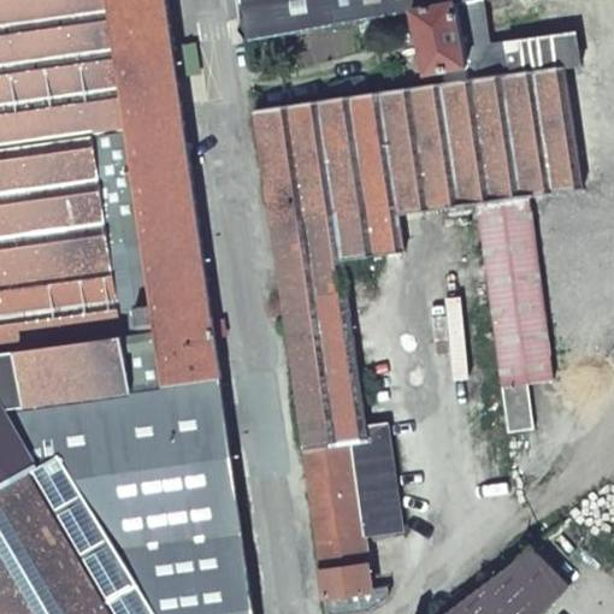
[(219,378),(164,0),(0,0),(0,399),(5,407),(219,378)]
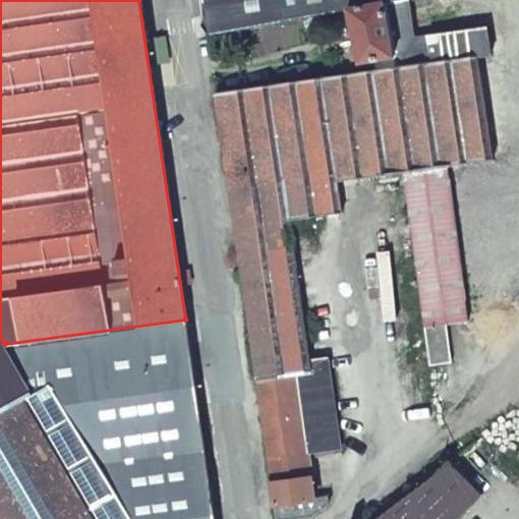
[(200,0),(206,34),(328,11),(383,2),(394,0),(200,0)]
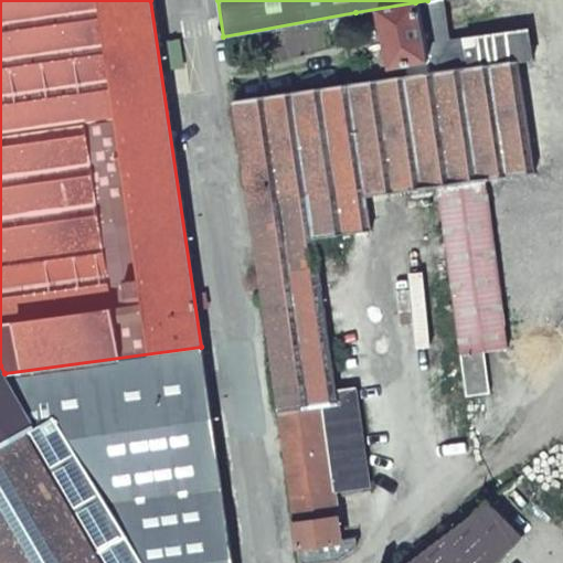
[(425,62),(427,73),(517,62),(532,59),(528,29),(448,40),(441,0),(427,0),(415,2),(425,62)]
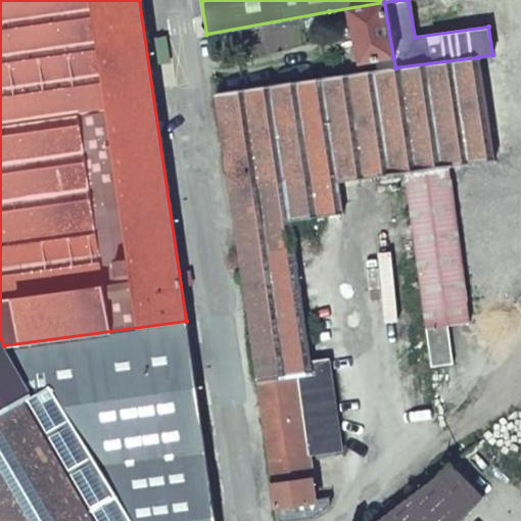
[(329,11),(340,66),(393,57),(384,2),(329,11)]
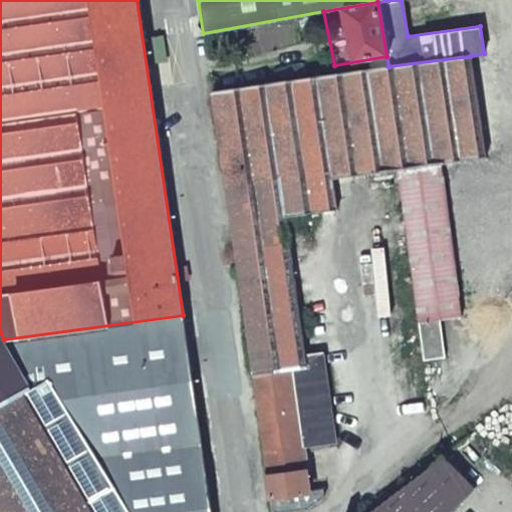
[(302,337),(284,217),(335,210),(331,178),(396,170),(439,164),(444,164),(445,179),(487,173),(470,56),(389,66),(211,90),(266,475),(305,471),(302,451),(333,446),(322,351),(327,350),(324,334),(302,337)]
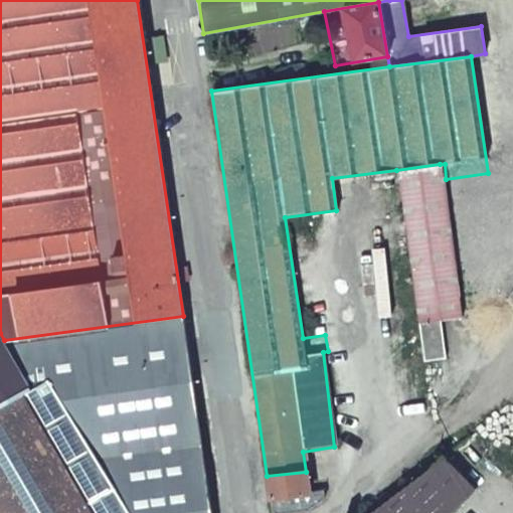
[(440,164),(396,170),(423,362),(446,358),(441,322),(462,319),(440,164)]
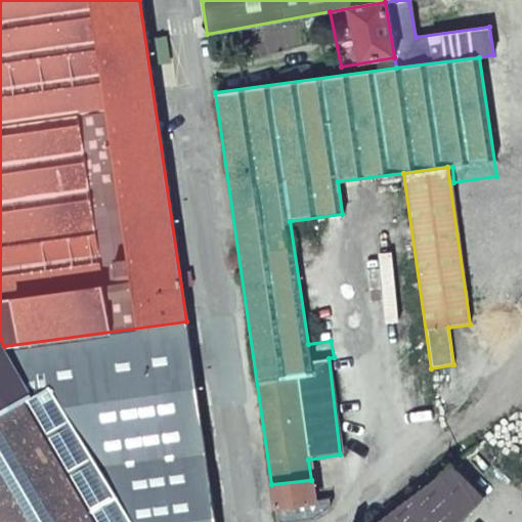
[(461,207),(473,296),(521,289),(521,284),(516,238),(521,237),(521,200),(511,202),(511,201),(461,207)]
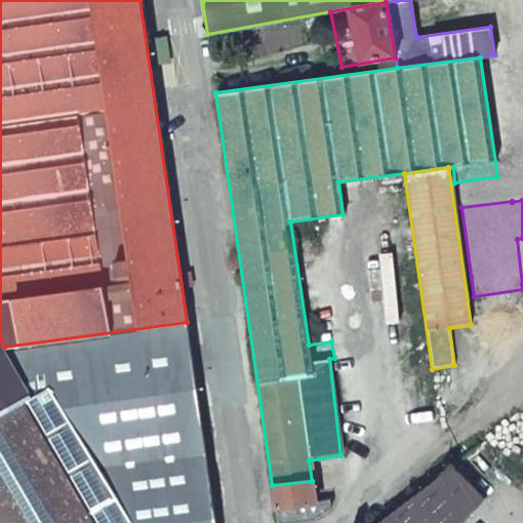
[(49,387),(130,522),(215,522),(187,322),(4,347),(32,395),(49,387)]
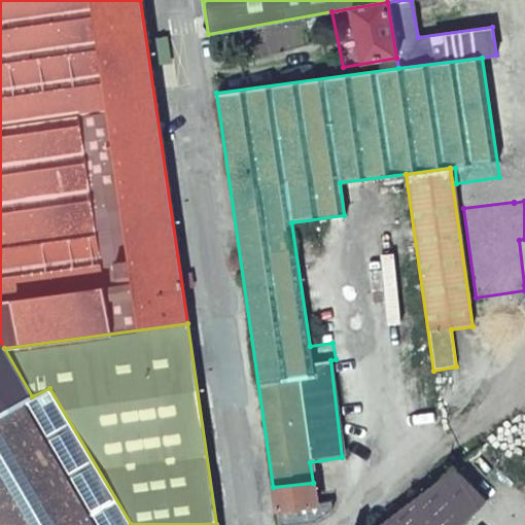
[(0,414),(32,396),(4,348),(0,341),(0,414)]
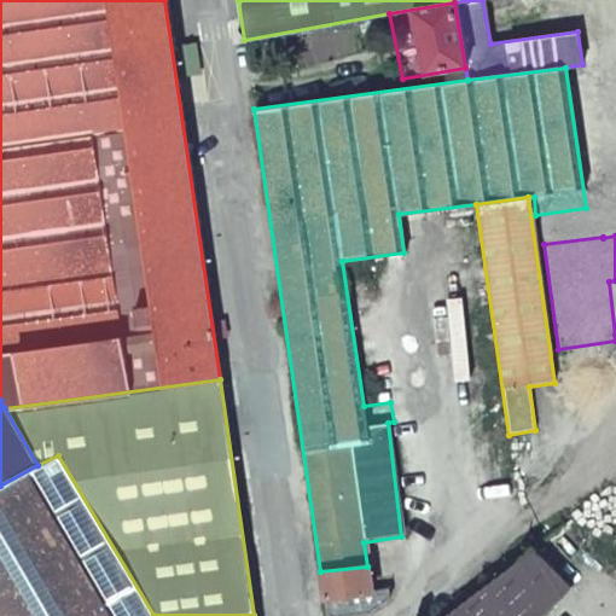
[(154,615),(58,455),(38,465),(0,486),(0,615),(154,615)]
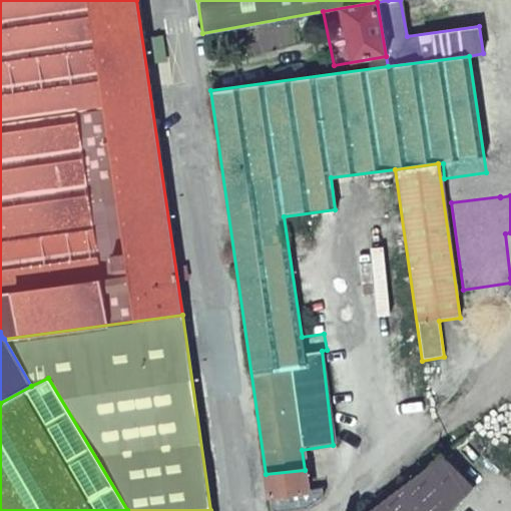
[(447,510),(510,450),(510,403),(508,404),(367,510),(447,510)]
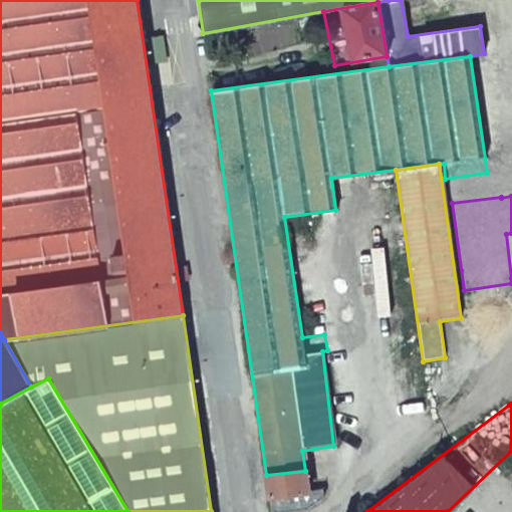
[(266,475),(270,511),(282,511),(306,509),(322,497),(322,490),(308,492),(305,471),(266,475)]
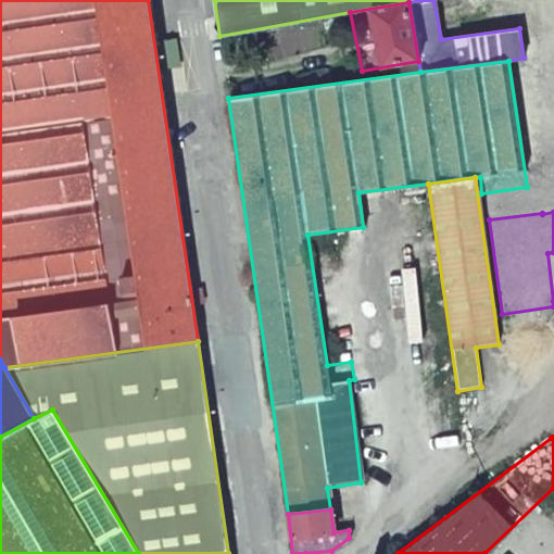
All buildings are outlined.
